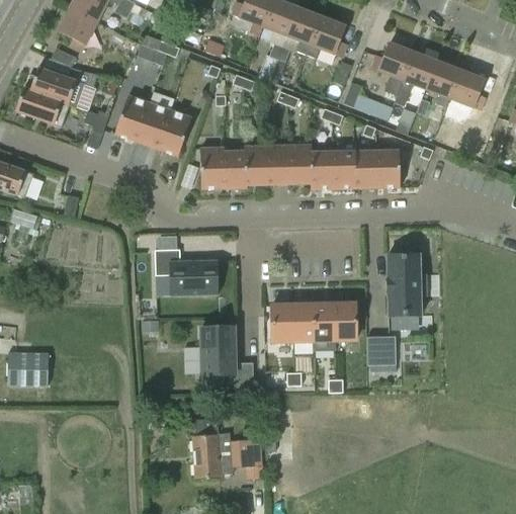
[(74,0),(71,7),(98,20),(108,0),(74,0)]
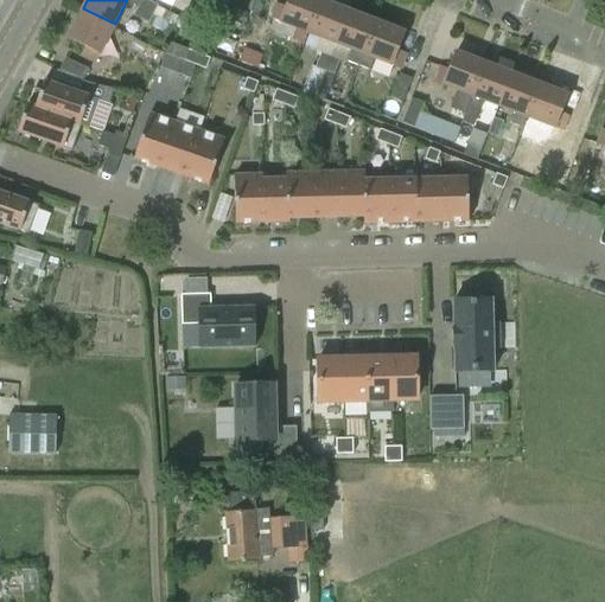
[(141,0),(140,4),(153,11),(158,2),(153,0),(141,0)]
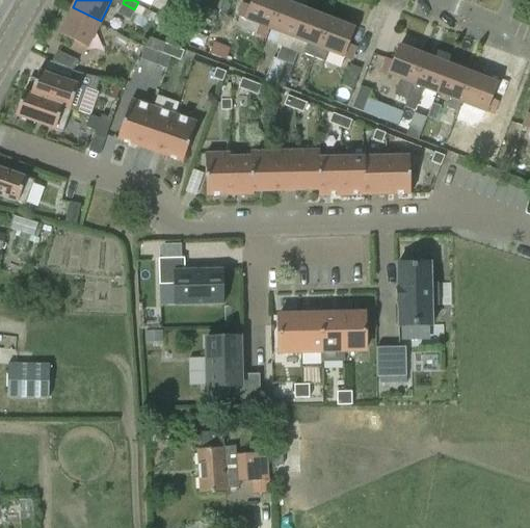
[(242,15),(238,25),(268,36),(272,26),(271,26),(281,0),(253,0),(252,3),(243,0),(238,14),(242,15)]
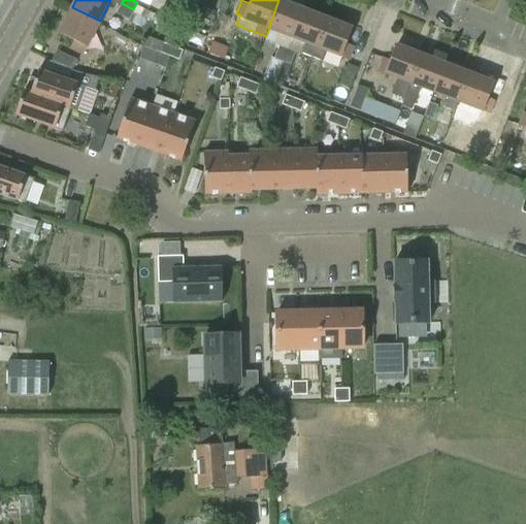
[(270,26),(266,36),(275,39),(280,30),(293,35),(304,6),(288,0),(278,0),(269,26),(270,26)]
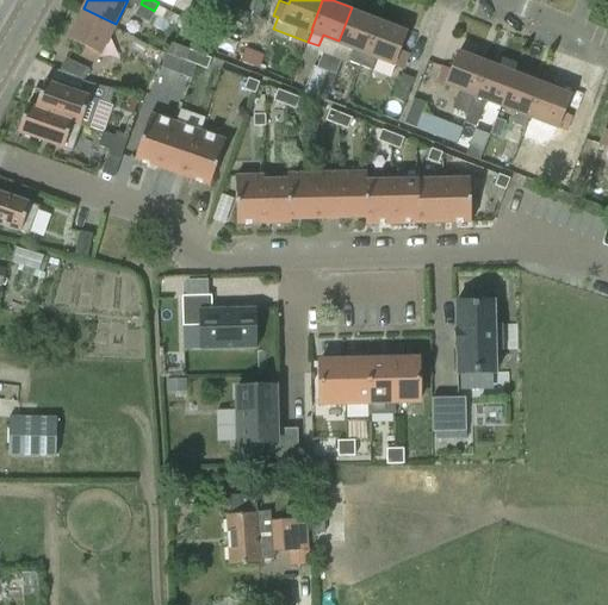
[(154,11),(141,4),(137,12),(150,18),(154,11)]
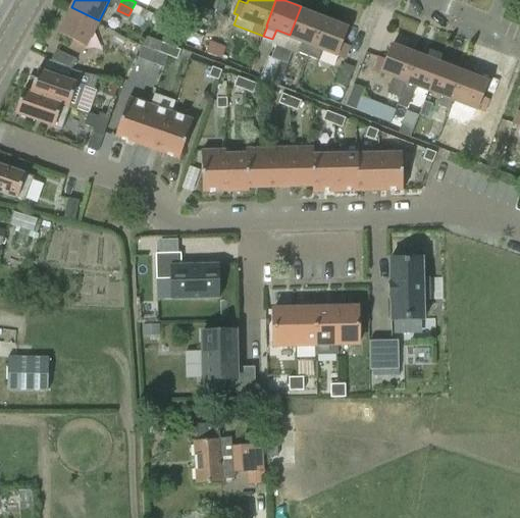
[(301,6),(290,35),(303,40),(299,50),(309,54),(324,15),(301,6)]
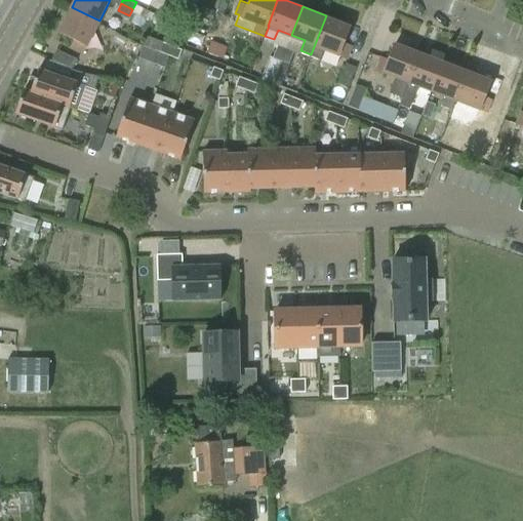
[(99,21),(72,7),(61,30),(75,37),(71,45),(83,51),(99,21)]
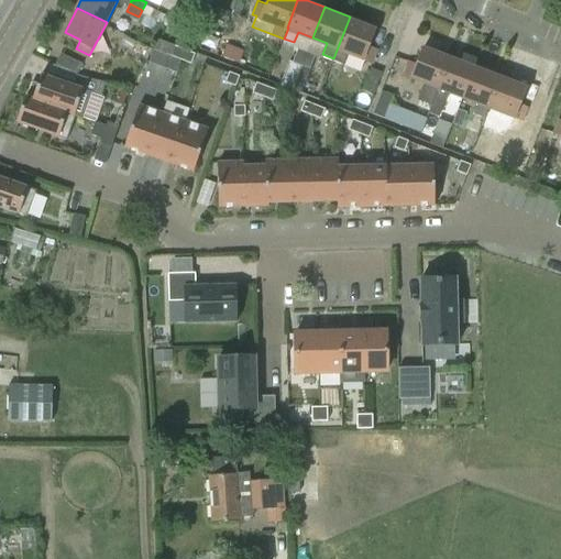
[(350,17),(333,58),(343,62),(348,51),(372,61),(377,46),(369,43),(375,26),(350,17)]
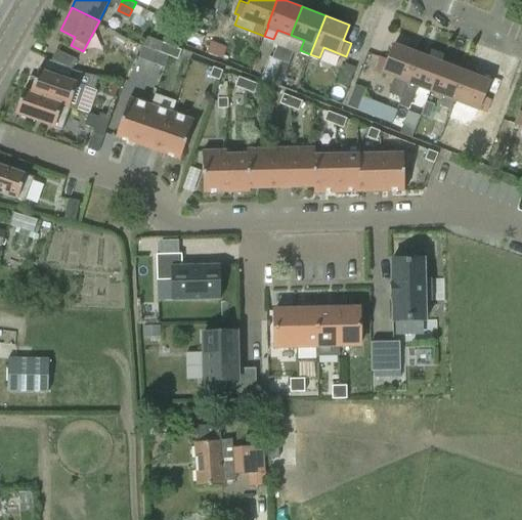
[(182,47),(148,35),(144,44),(170,53),(178,56),(182,47)]
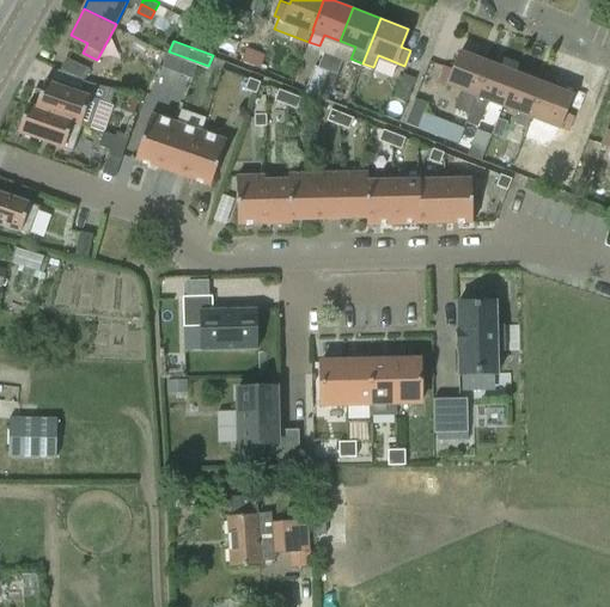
[(319,94),(335,51),(325,48),(319,63),(316,62),(306,90),(319,94)]
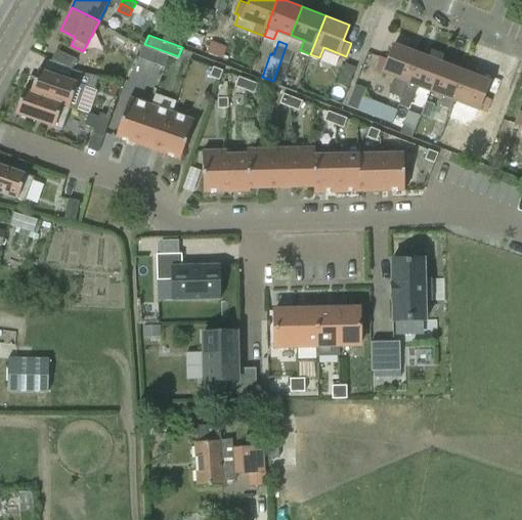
[(392,89),(402,93),(407,80),(419,51),(394,42),(388,57),(380,54),(375,68),(396,75),(392,86),(392,89)]
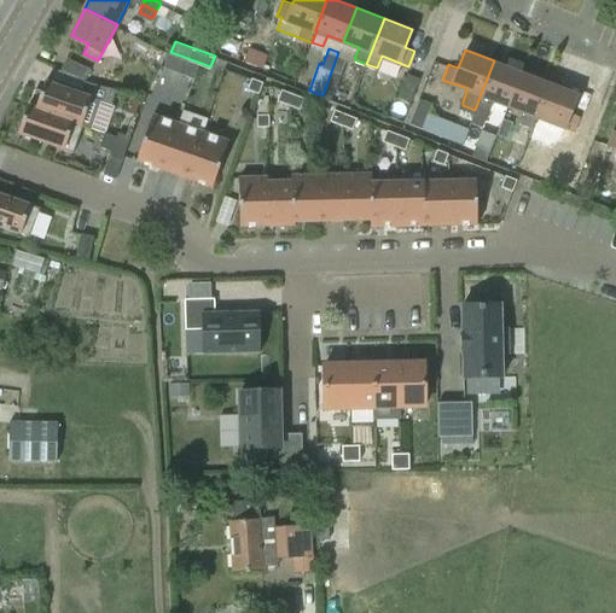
[(170,52),(169,51),(163,70),(193,82),(201,63),(170,52)]
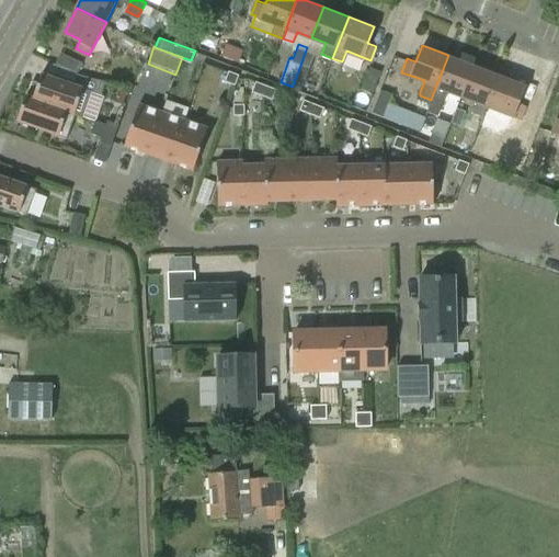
[(315,50),(307,47),(293,87),(300,90),(310,65),(309,65),(315,50)]
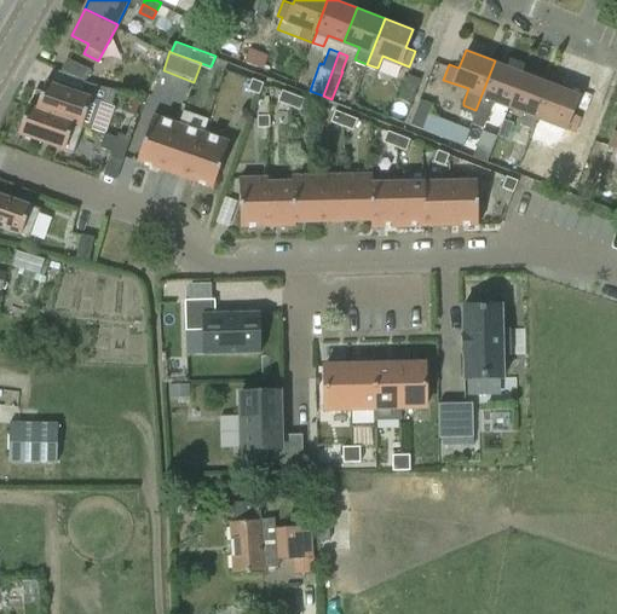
[(68,56),(62,68),(86,79),(92,67),(68,56)]
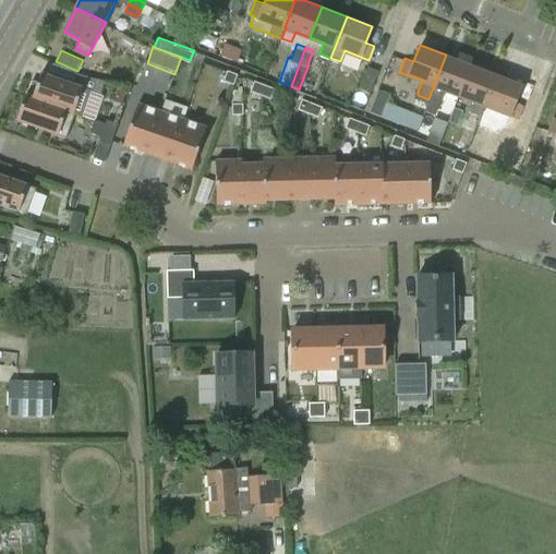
[(445,89),(459,95),(471,64),(446,55),(434,85),(428,99),(425,109),(435,112),(445,89)]
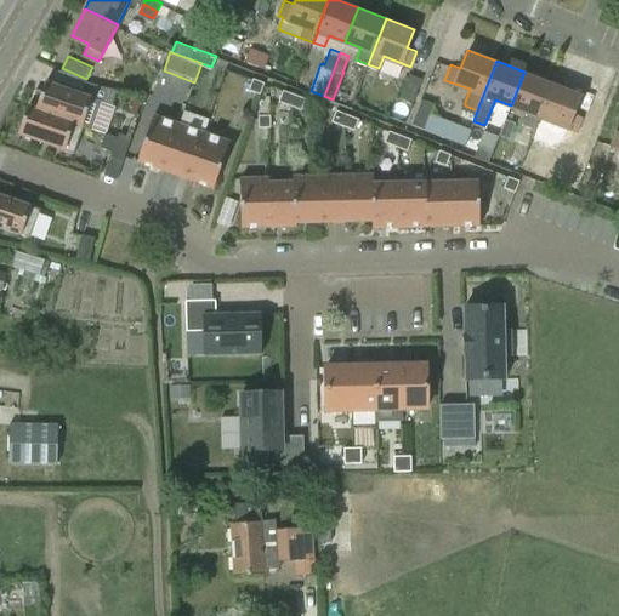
[(401,96),(413,101),(422,77),(410,72),(401,96)]
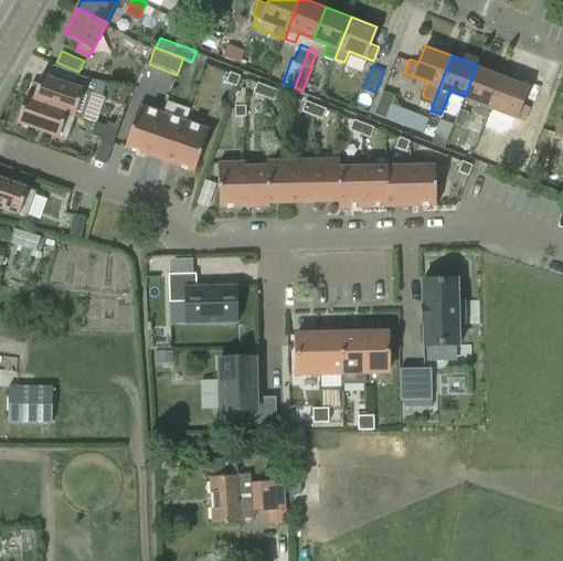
[(477,112),(487,115),(487,116),(502,75),(477,65),(465,96),(480,102),(477,112)]
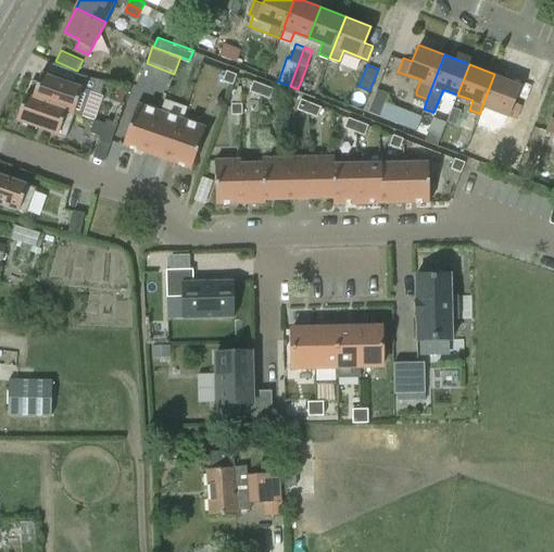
[(238,72),(227,69),(224,78),(234,83),(238,72)]
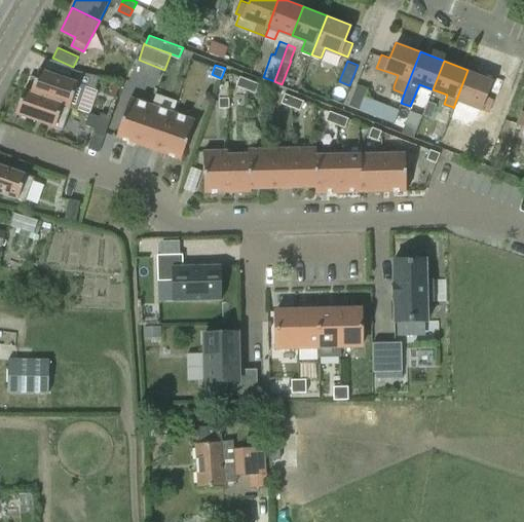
[(25,87),(24,89),(71,106),(78,108),(86,83),(96,87),(100,74),(77,69),(72,67),(72,68),(69,77),(43,68),(39,67),(36,75),(31,73),(26,87),(25,87)]
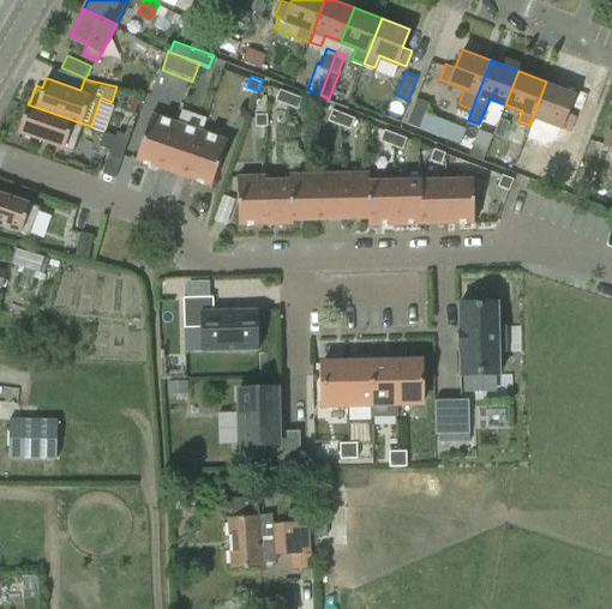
[(568,110),(575,92),(546,82),(529,126),(529,125),(523,139),(556,151),(547,174),(565,181),(589,119),(568,110)]
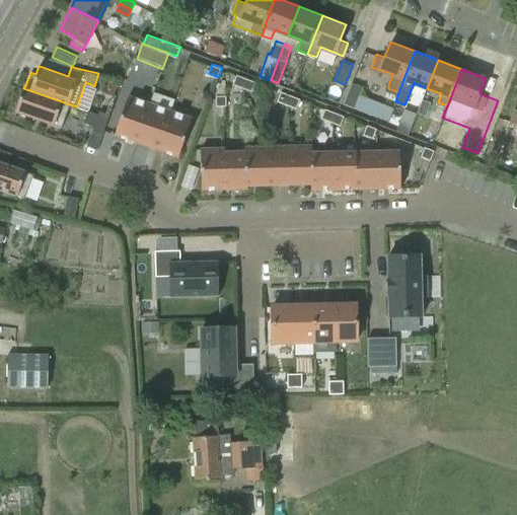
[(246,77),(237,73),(233,82),(243,86),(246,77)]
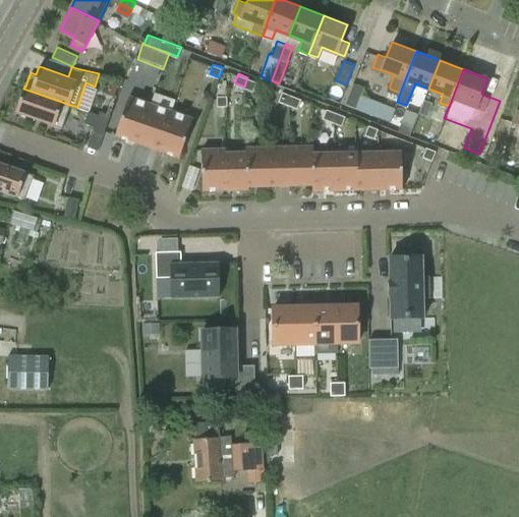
[(257,80),(247,77),(244,87),(253,91),(257,80)]
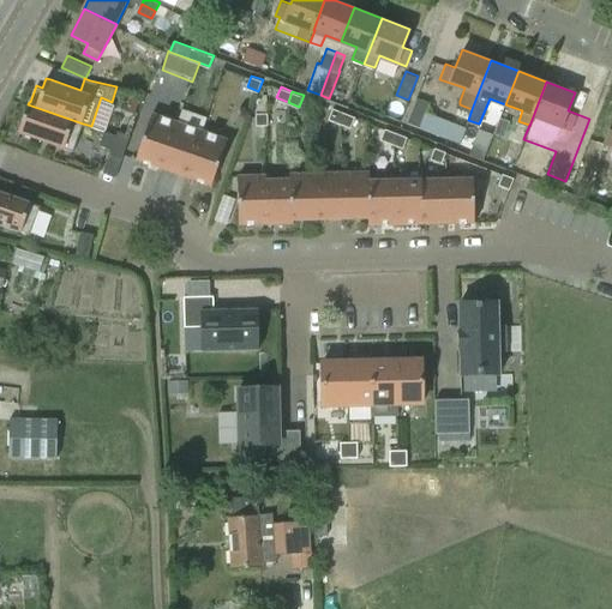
[(408,121),(420,126),(430,102),(417,97),(408,121)]
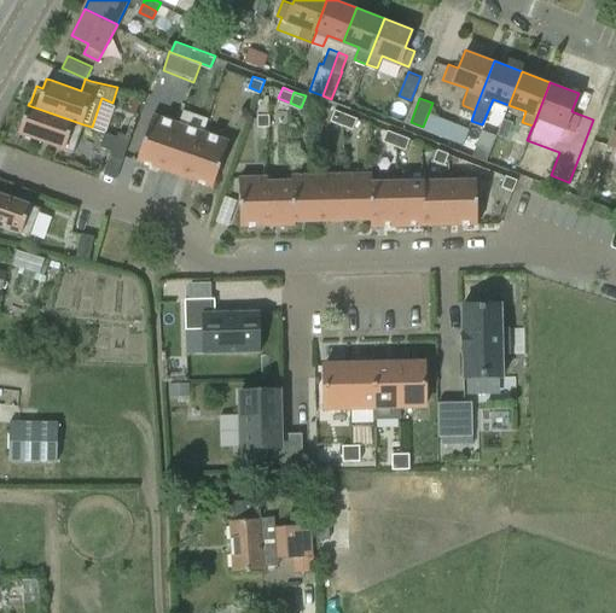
[(28,105),(19,130),(75,150),(83,124),(28,105)]
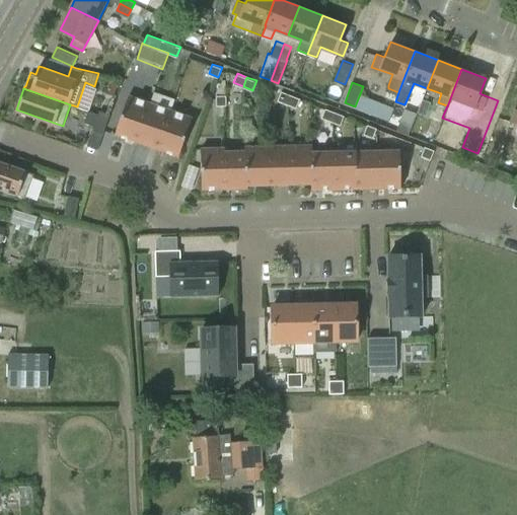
[(291,93),(281,90),(278,99),(287,103),(291,93)]
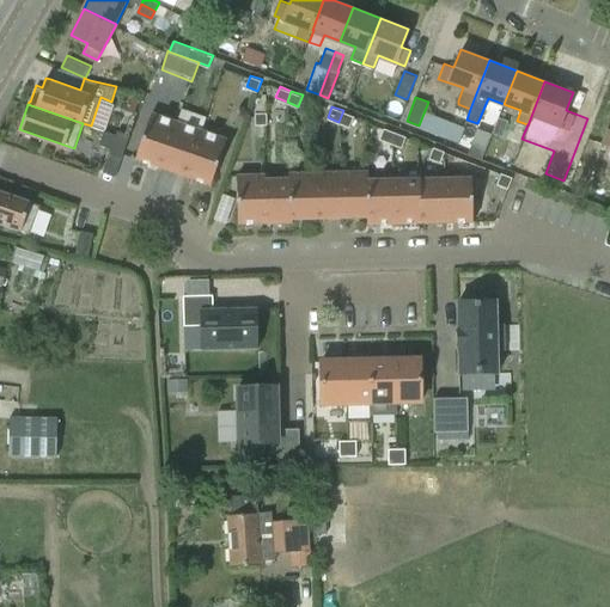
[(354,115),(343,110),(339,122),(351,126),(354,115)]
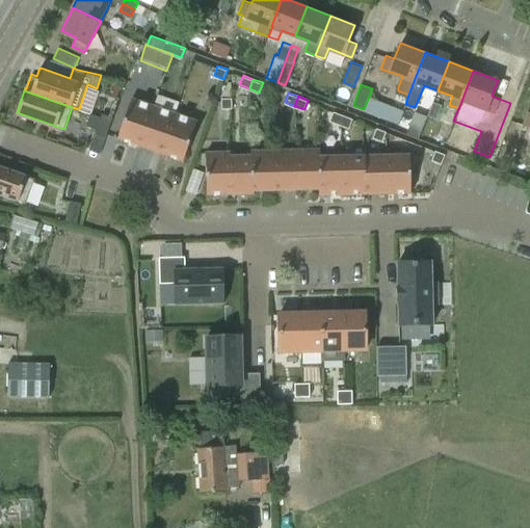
[(132,97),(118,136),(140,143),(154,104),(132,97)]
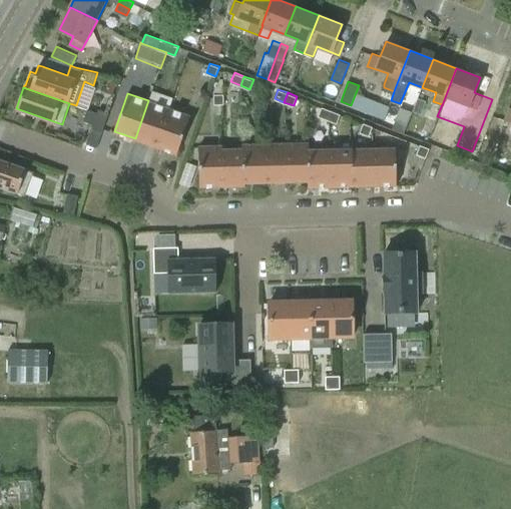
[(223,93),(213,93),(214,103),(224,103),(223,93)]
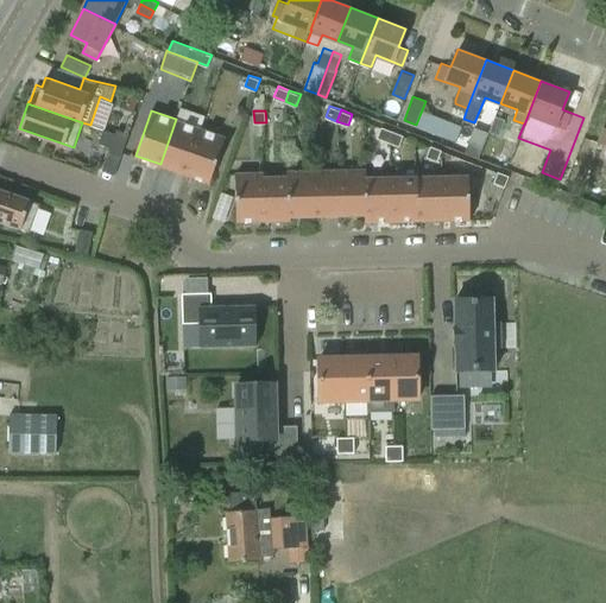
[(490,129),(498,133),(504,119),(496,115),(490,129)]
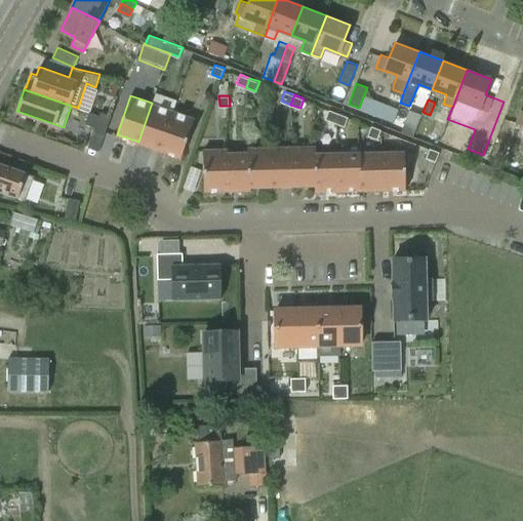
[(152,103),(138,142),(160,150),(173,110),(152,103)]
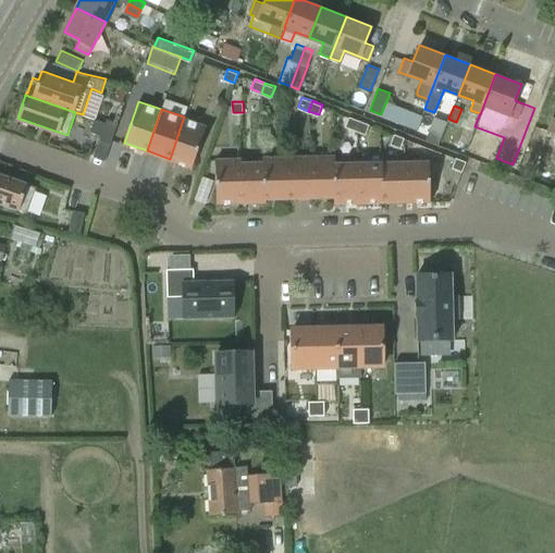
[(359,119),(349,115),(345,125),(356,130),(359,119)]
